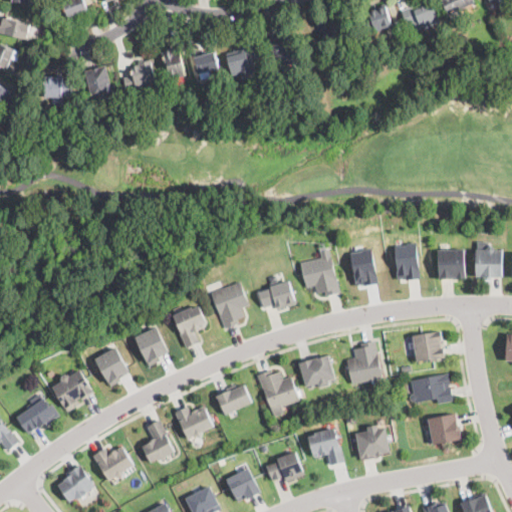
[(81,15),(82,18),(77,20),(76,17),(67,20),(61,4),(70,0),(81,0),(86,13),(81,15)]
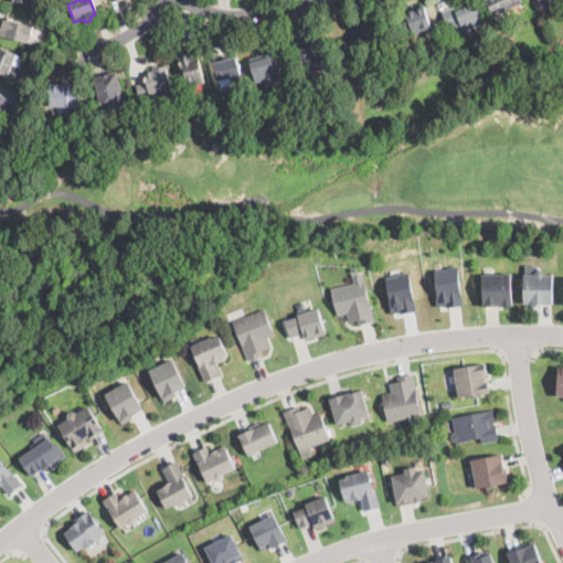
[(470,0),(481,25),(475,29),(458,35),(455,27),(446,30),(439,12),(465,2),(470,0)]
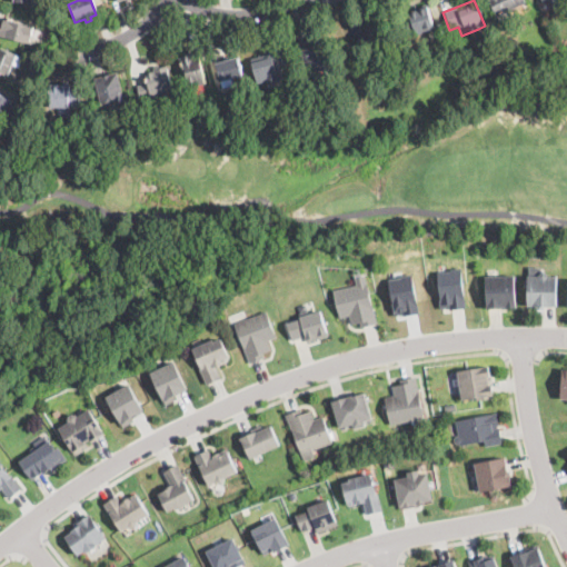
[(498,21),(498,22),(487,1),(488,0),(521,0),(525,5),(509,12),(511,15),(498,21)]
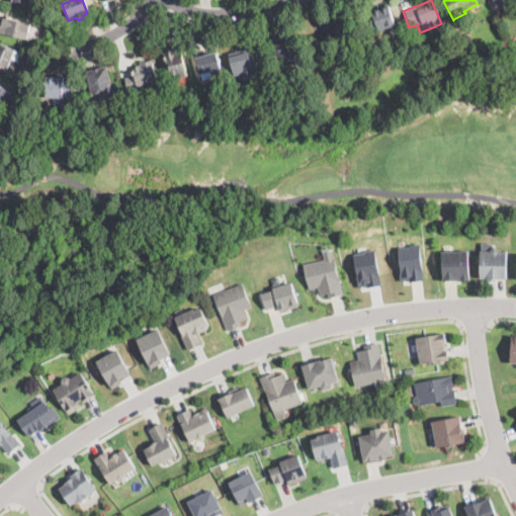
[(515,0),(513,2),(502,8),(498,1),(493,4),(490,0),(515,0)]
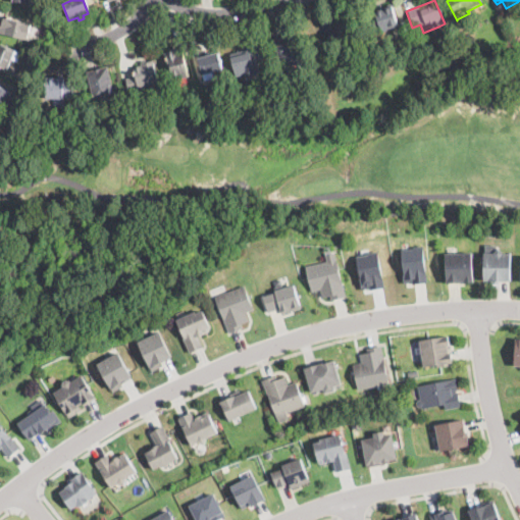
[(373,34),(371,35),(364,13),(388,5),(396,27),(373,34)]
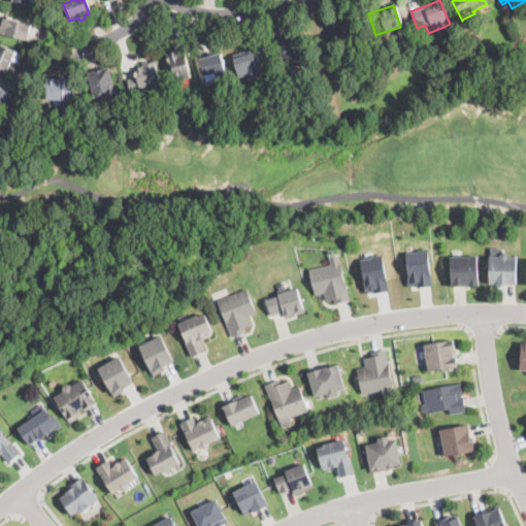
[(26,40),(26,42),(0,36),(0,19),(30,26),(26,40)]
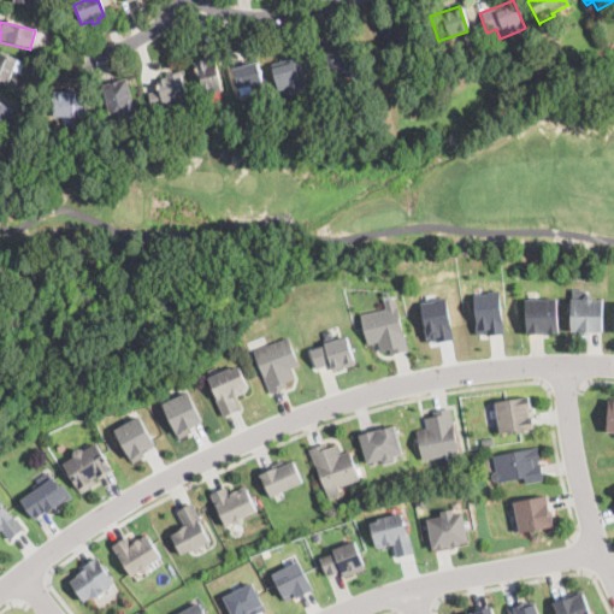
[(331,82),(330,82),(322,46),(343,41),(350,77),(331,82)]
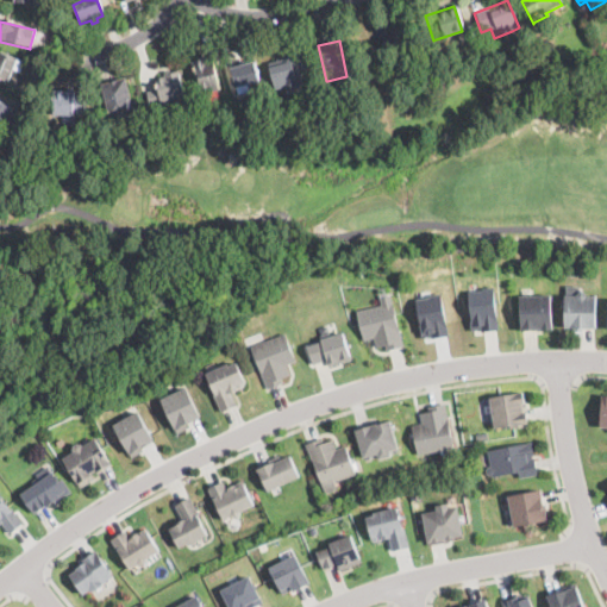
[(23,70),(20,74),(12,70),(6,83),(0,80),(0,54),(25,64),(23,70)]
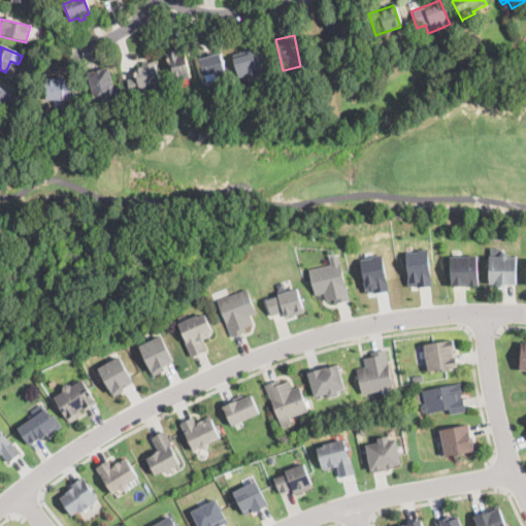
[(261,51),(263,56),(264,62),(258,64),(260,73),(237,79),(233,62),(232,59),(243,56),(242,52),(251,50),(251,51),(261,48),(261,51)]
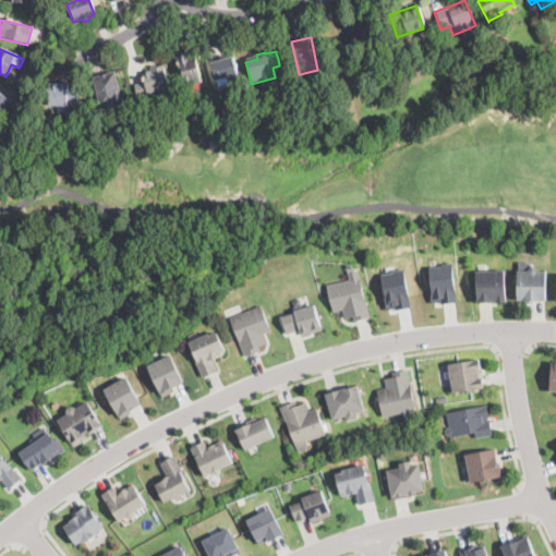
[(188,52),(189,57),(193,55),(202,82),(183,87),(182,84),(173,57),(188,52)]
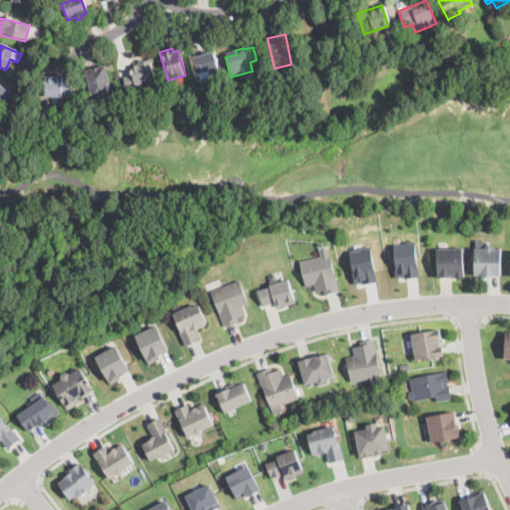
[(201,80),(199,80),(193,58),(203,55),(211,53),(216,69),(206,72),(208,78),(201,80)]
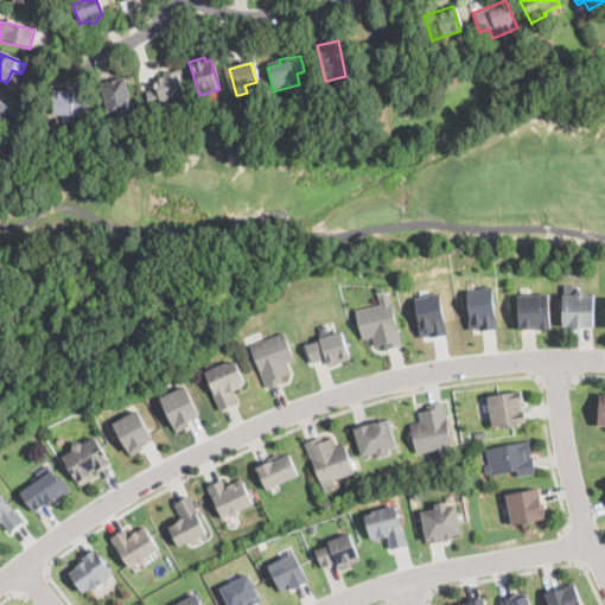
[(148,112),(144,93),(153,90),(151,81),(161,78),(160,75),(177,71),(182,96),(165,100),(166,108),(148,112)]
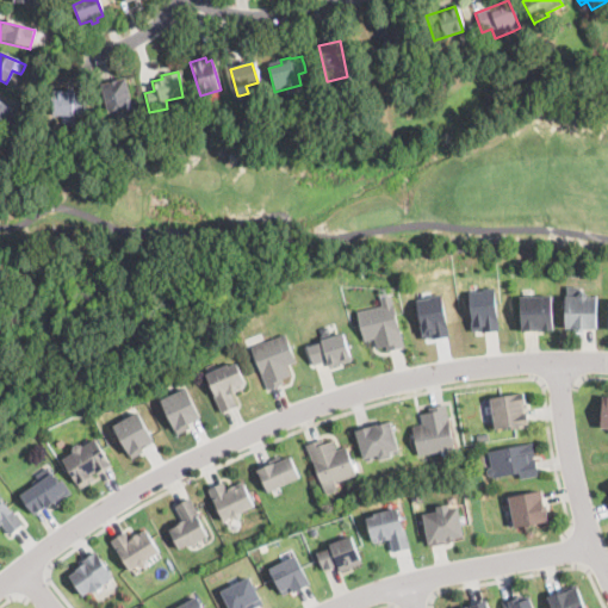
[(109,119),(100,86),(124,80),(132,113),(109,119)]
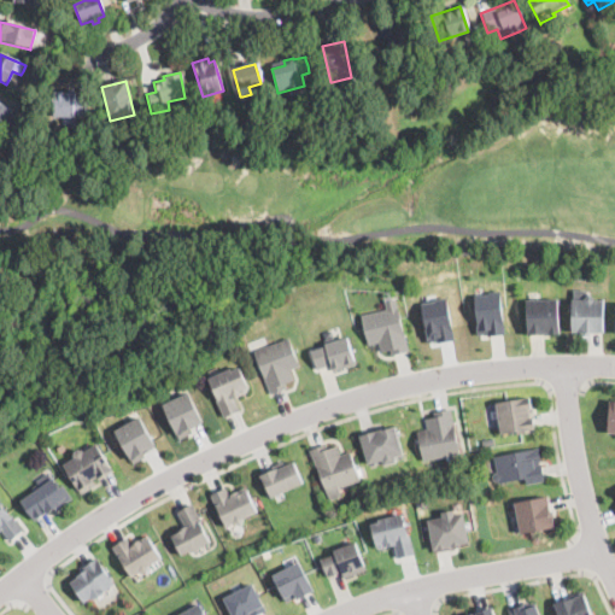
[(74,99),(85,98),(86,118),(53,118),(53,94),(74,94),(74,99)]
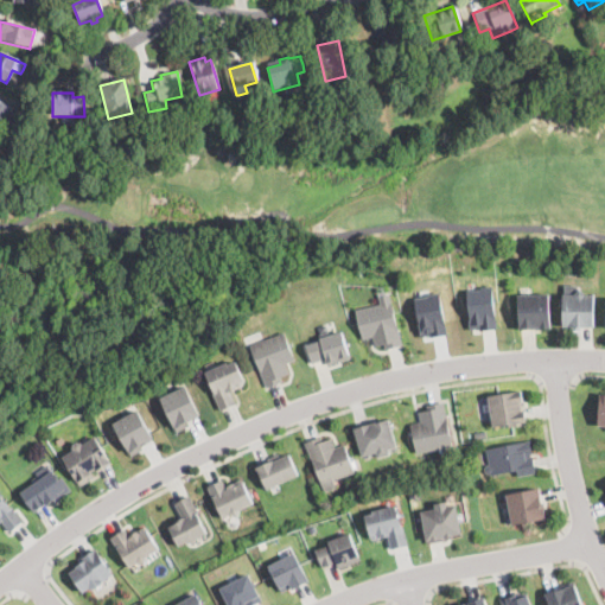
[(575,286),(575,294),(579,290),(585,297),(593,297),(592,328),(578,328),(578,331),(571,330),(571,329),(561,328),(562,286),(575,286)]
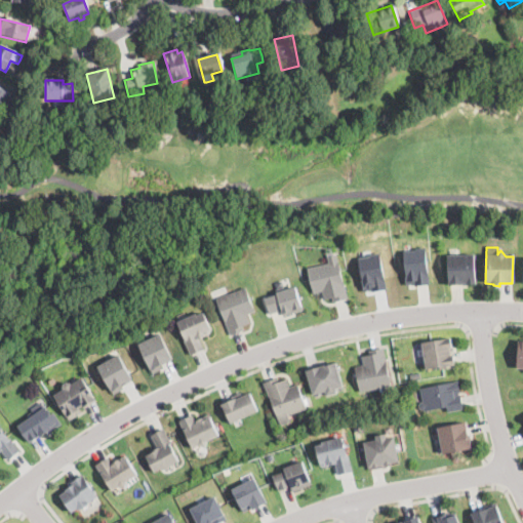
[(401,250),(405,285),(413,284),(413,286),(428,285),(425,248),(401,250)]
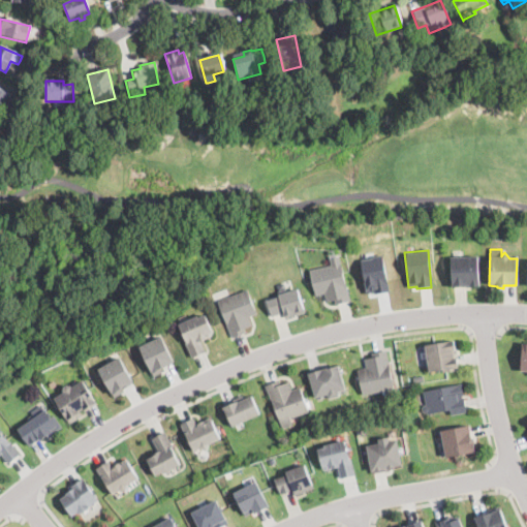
[(360,260),(366,293),(388,290),(381,255),(360,260)]
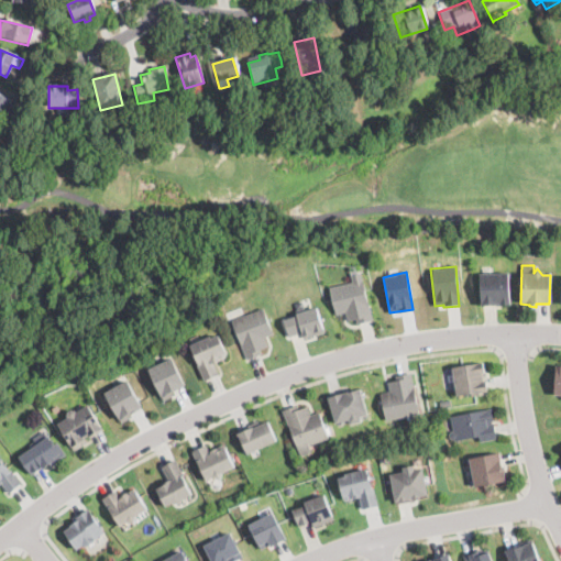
[(360,273),(363,286),(364,286),(365,290),(363,290),(366,306),(367,306),(372,320),(355,325),(354,319),(347,321),(344,312),(334,315),(328,288),(351,282),(350,275),(360,273)]
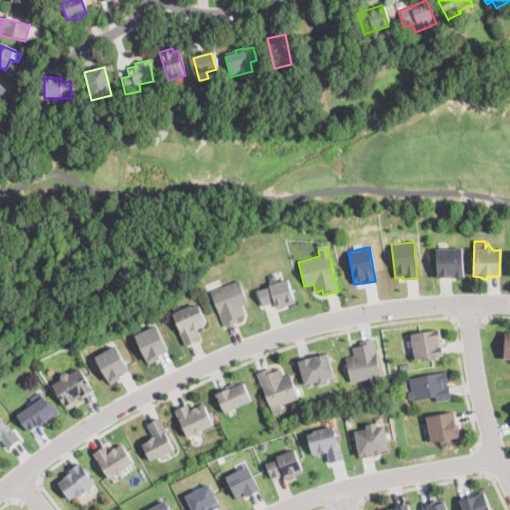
[(436,278),(435,250),(438,249),(462,249),(463,277),(436,278)]
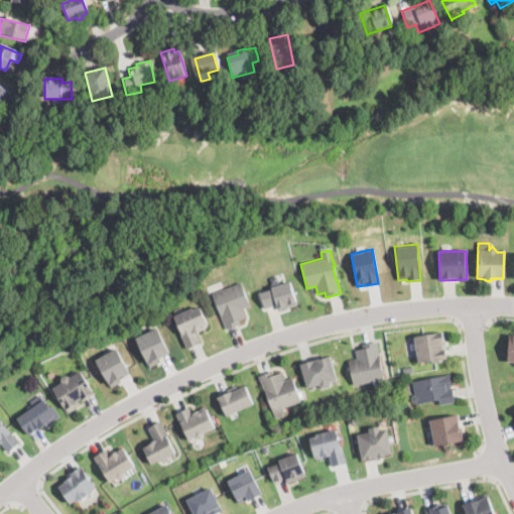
[(225,330),(212,294),(240,282),(250,306),(241,309),(245,317),(237,320),(239,325),(225,330)]
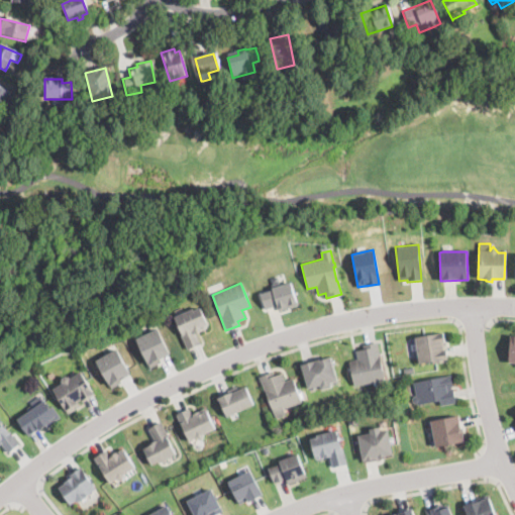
[(290,283),(298,305),(278,312),(276,307),(265,310),(260,294),(271,290),(270,286),(278,284),(279,286),(290,283)]
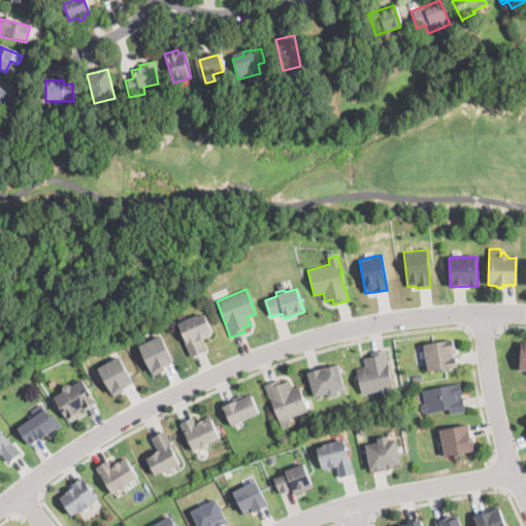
[(204,315),(214,335),(200,341),(204,352),(191,358),(184,343),(186,342),(177,324),(197,316),(198,317),(204,315)]
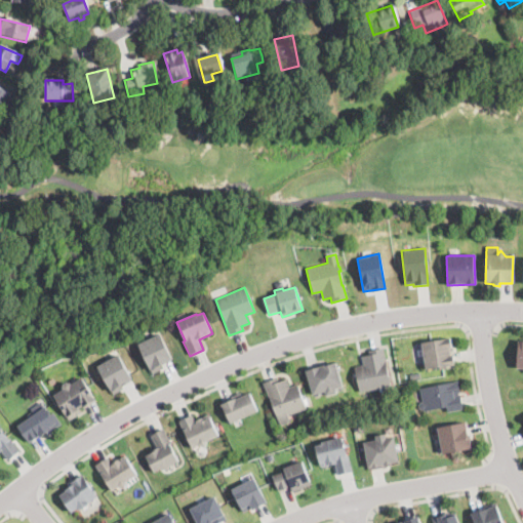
[(151,374),(137,345),(160,334),(171,360),(160,365),(161,369),(151,374)]
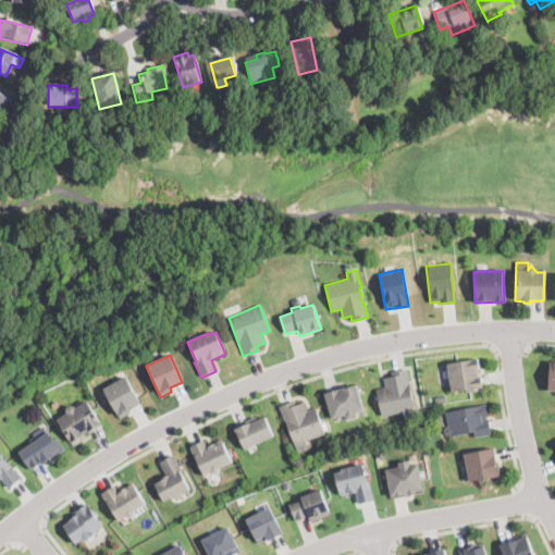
[(478,369),(480,369),(481,373),(478,373),(480,387),(478,387),(479,391),(465,393),(465,390),(451,392),(446,364),(477,359),(478,369)]
